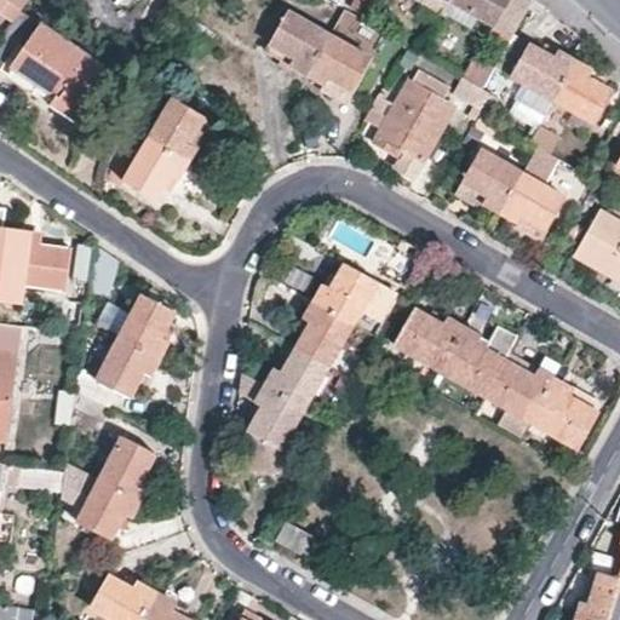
[(21,10),(27,0),(0,0),(0,10),(15,19),(21,10)]
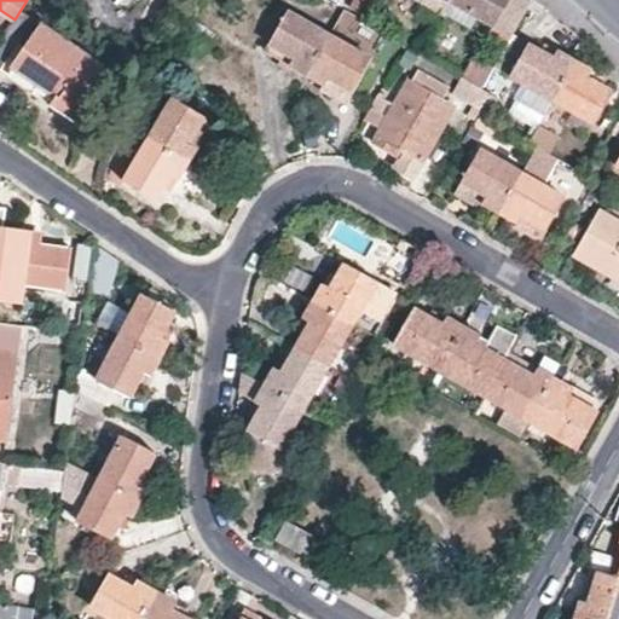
[(412,0),(443,15),(450,1),(450,0),(412,0)]
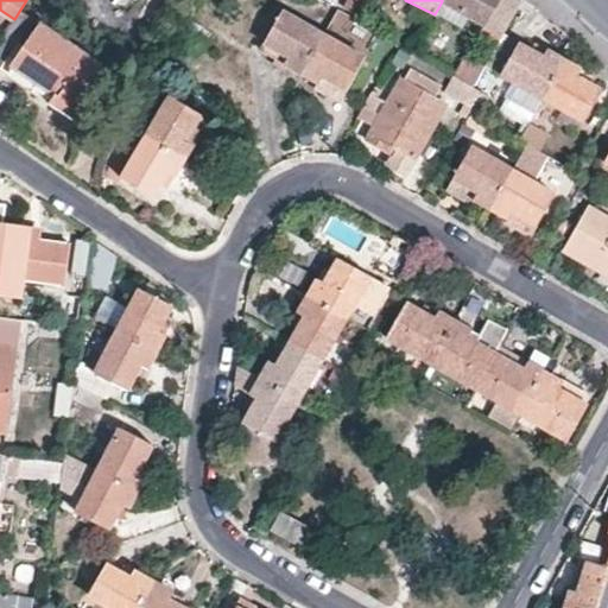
[(442,0),(442,1),(435,14),(458,27),(466,16),(482,25),(495,0),(442,0)]
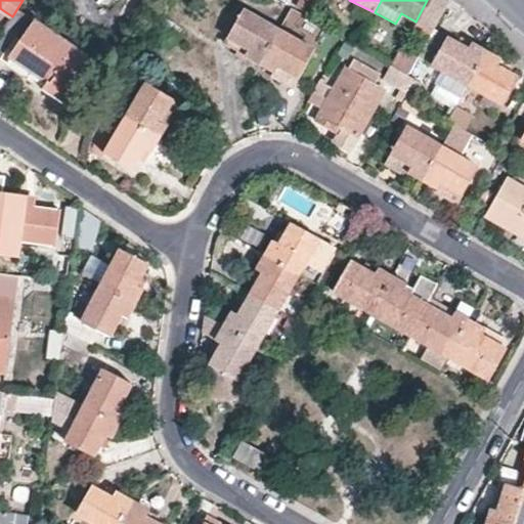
[(441,0),(427,0),(416,22),(431,28),(431,27),(445,2),(441,0)]
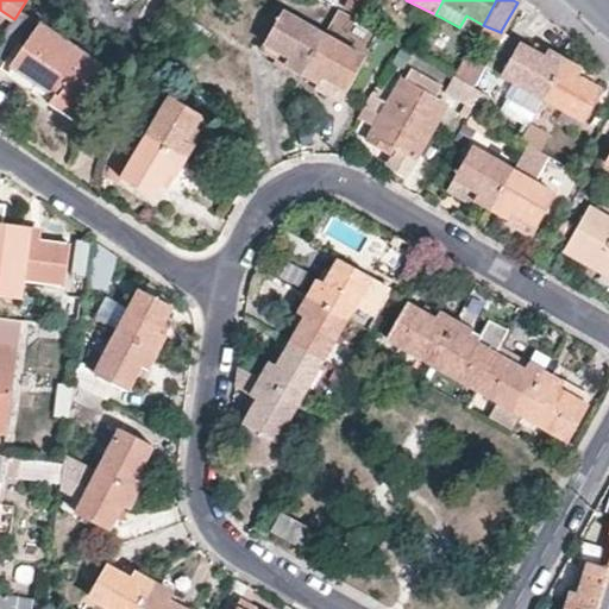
[(339,8),(330,23),(351,37),(360,22),(339,8)]
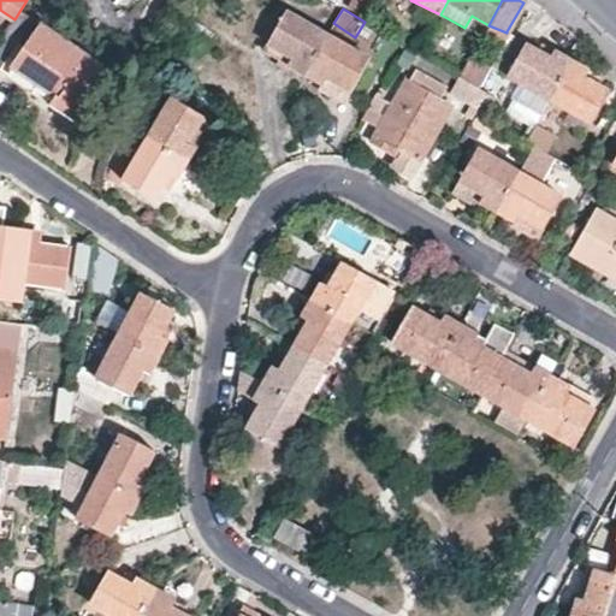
[(107,72),(21,10),(15,19),(0,40),(0,71),(15,81),(72,124),(107,72)]
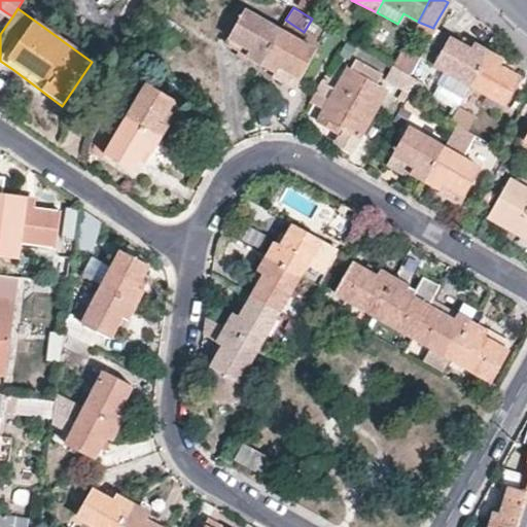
[(246,54),(260,63),(279,30),(244,10),(227,37),(239,42),(249,48),(246,54)]
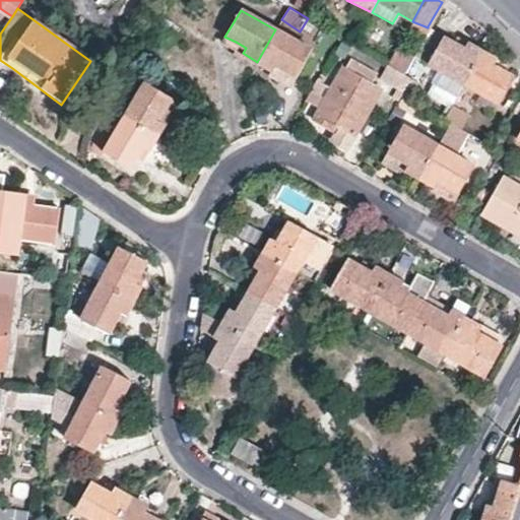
[(428,63),(444,36),(428,26),(428,27),(412,54),(428,63)]
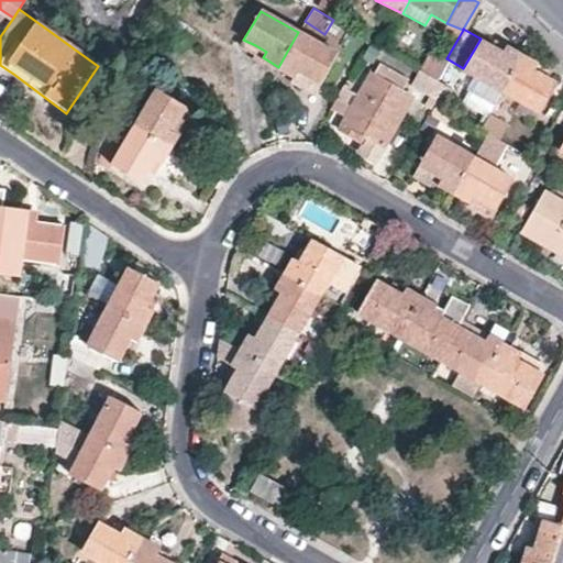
[(298,32),(278,67),(293,76),(297,69),(312,79),(319,83),(335,53),(298,32)]
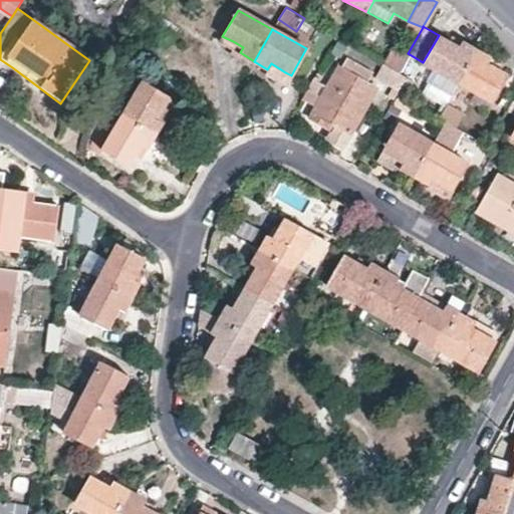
[(433,67),(459,83),(477,49),(462,41),(459,47),(449,41),(439,35),(423,62),(433,67)]
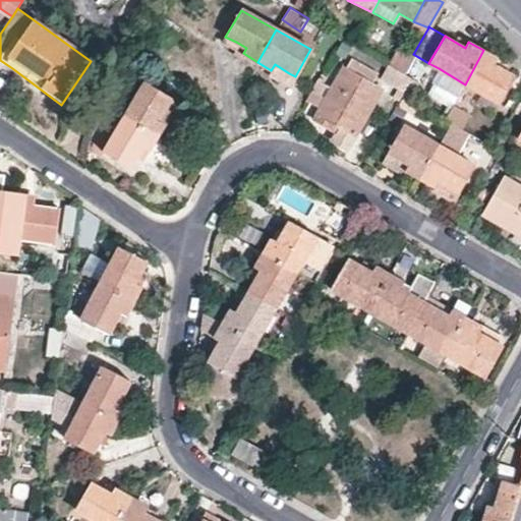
[(394,50),(387,62),(404,72),(411,59),(394,50)]
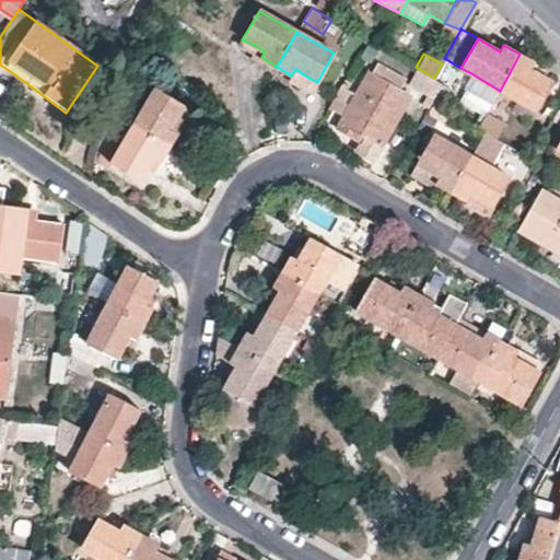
[(520,54),(500,91),(537,112),(553,82),(544,76),(533,70),(535,62),(520,54)]
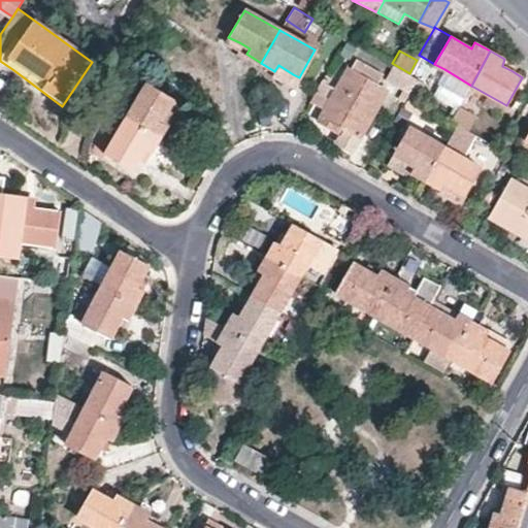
[(392,63),(383,79),(407,93),(417,77),(409,73),(392,63)]
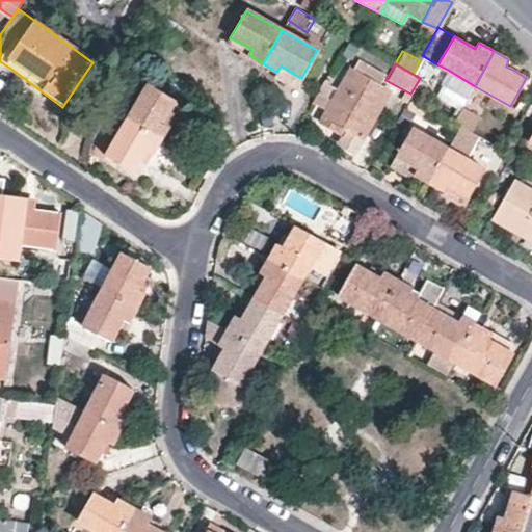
[(353,74),(380,88),(386,80),(358,64),(353,74)]
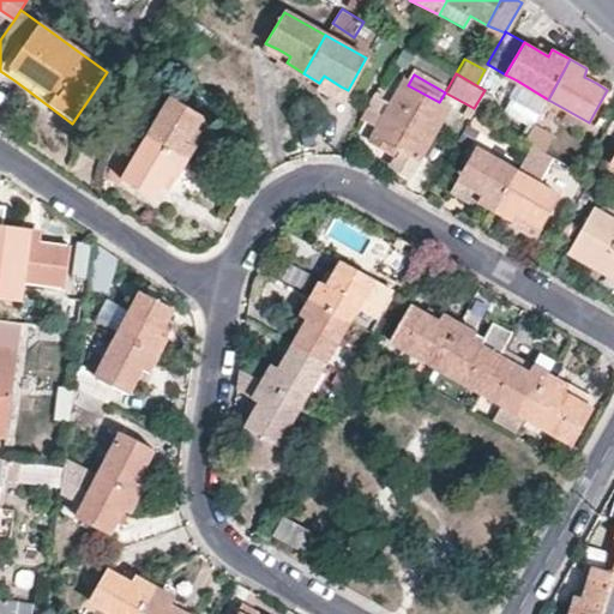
[(548,100),(517,80),(500,112),(531,130),(533,126),(548,100)]
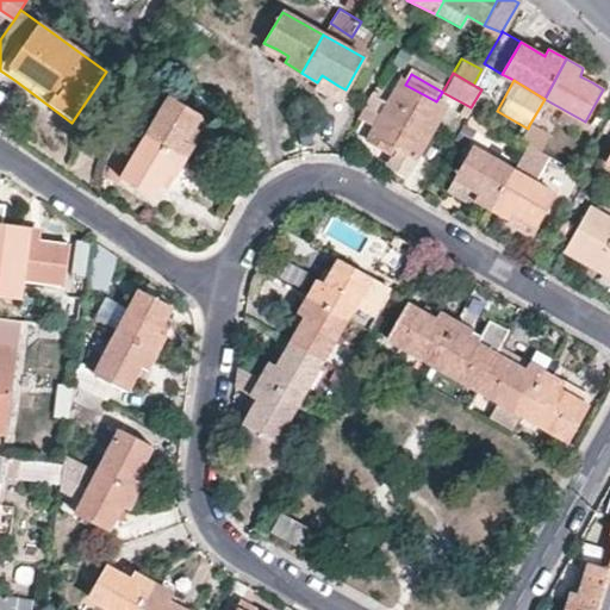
[(415,161),(446,107),(436,101),(405,85),(403,83),(388,109),(377,129),(368,143),(385,154),(388,145),(399,151),(394,159),(390,167),(406,176),(415,161)]
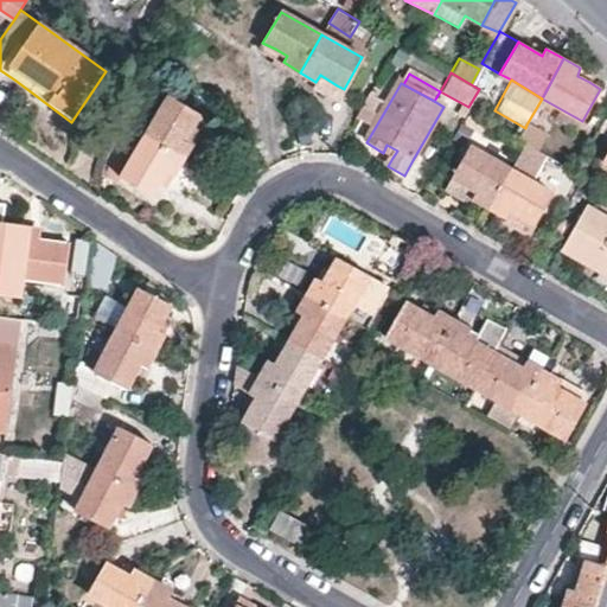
[(144,138),(179,158),(190,142),(183,136),(189,127),(197,114),(167,96),(144,138)]
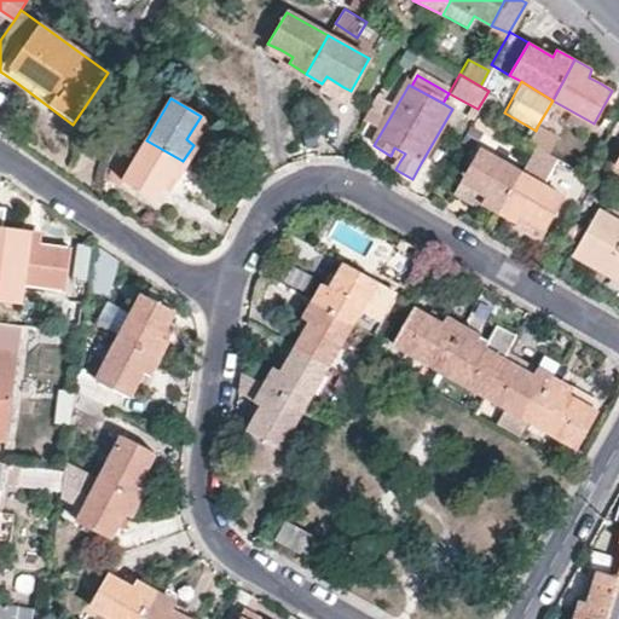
[(366,122),(382,131),(394,110),(379,100),(366,122)]
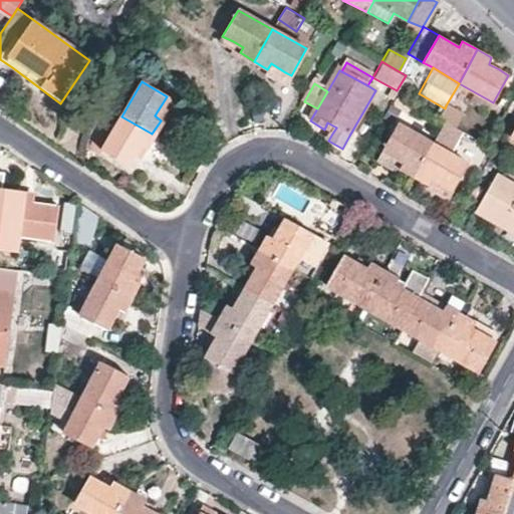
[(415,103),(396,93),(391,102),(400,107),(410,113),(415,103)]
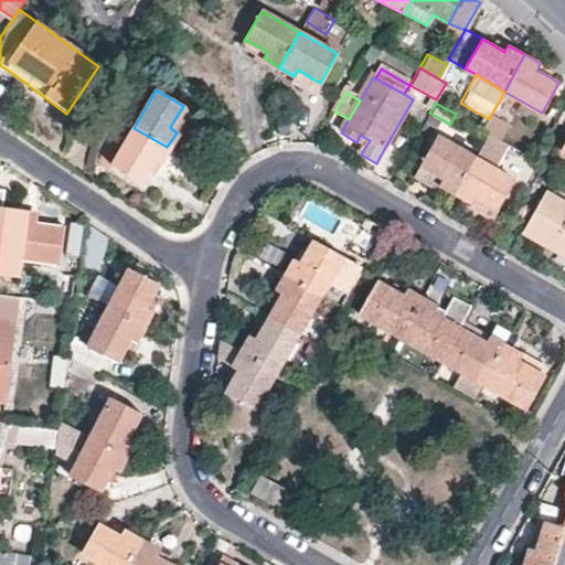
[(439,118),(429,113),(418,131),(428,137),(439,118)]
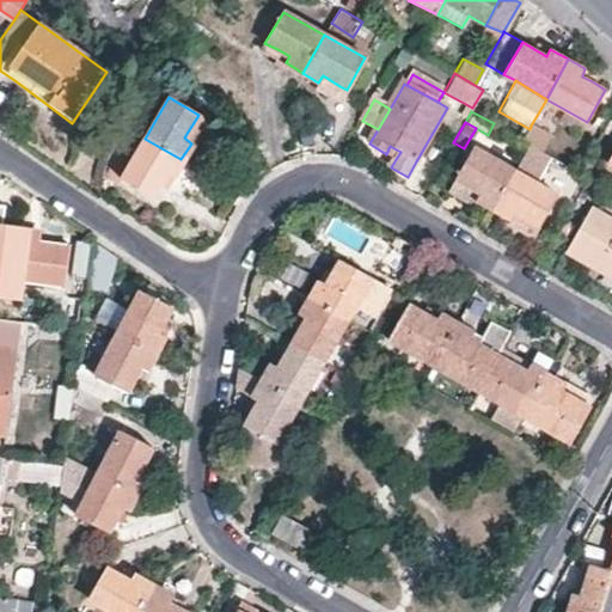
[(550,136),(531,126),(530,129),(524,141),(530,144),(542,151),(550,136)]
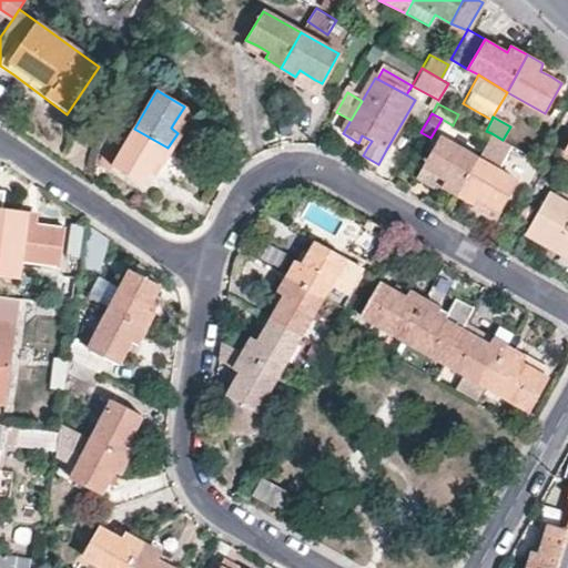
[(159,164),(168,148),(134,129),(112,169),(139,185),(146,172),(153,160),(159,164)]
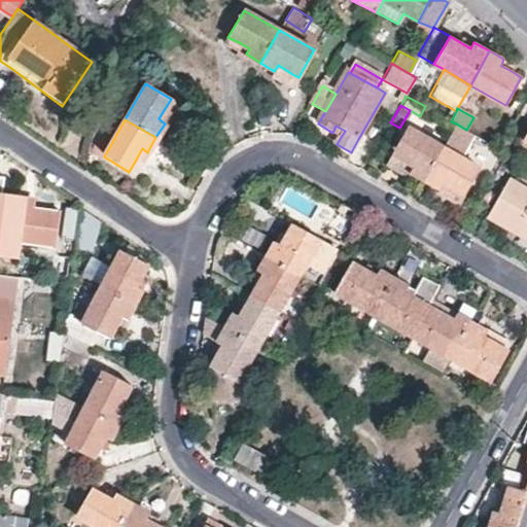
[(341,137),(345,131),(336,126),(332,133),(337,135),(341,137)]
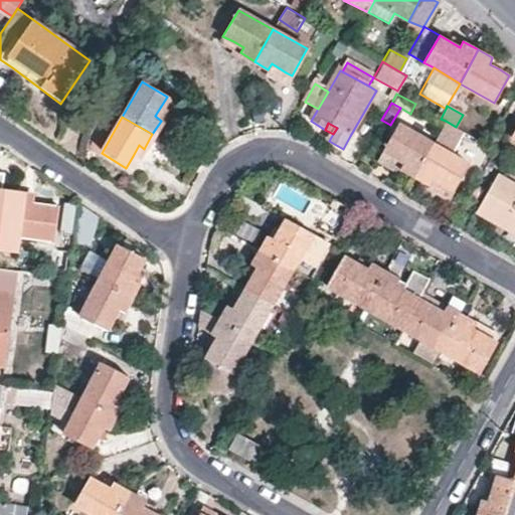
[(400,167),(415,175),(433,143),(398,123),(383,150),(403,161),(400,167)]
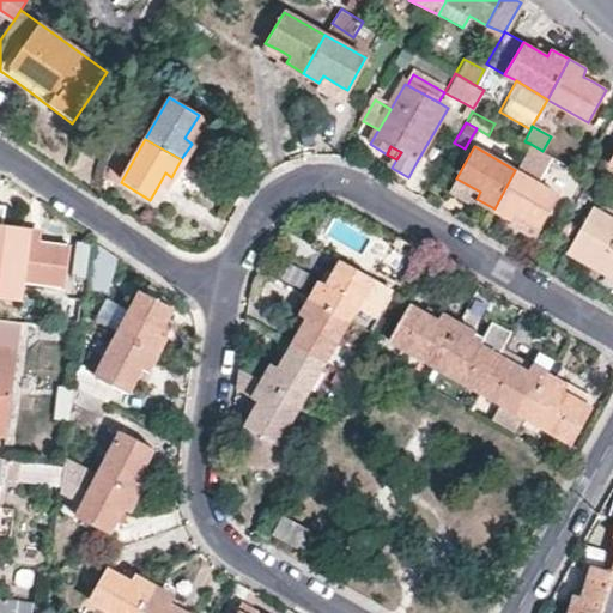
[(572,201),(587,182),(569,169),(554,188),(572,201)]
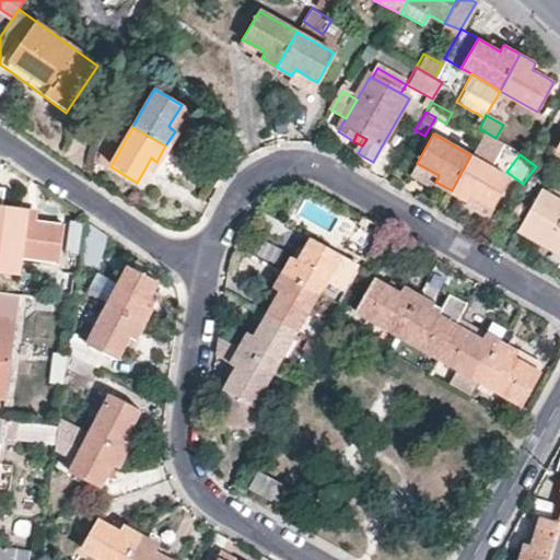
[(470,155),(452,190),(467,200),(470,194),(492,206),(509,177),(470,155)]
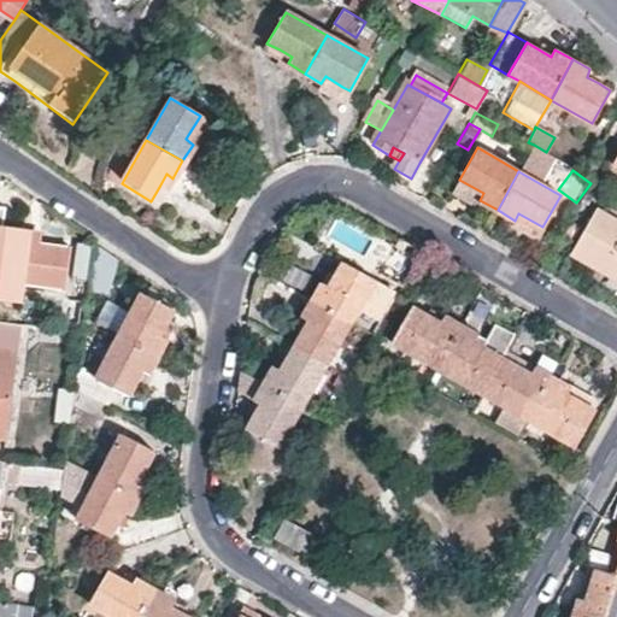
[(483,193),(459,180),(451,194),(463,200),(476,207),(480,200),(483,193)]
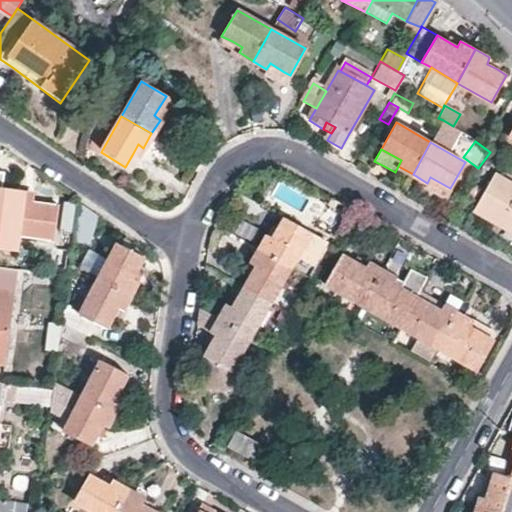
[(511,182),(496,173),(474,211),(504,228),(511,232),(511,182)]
